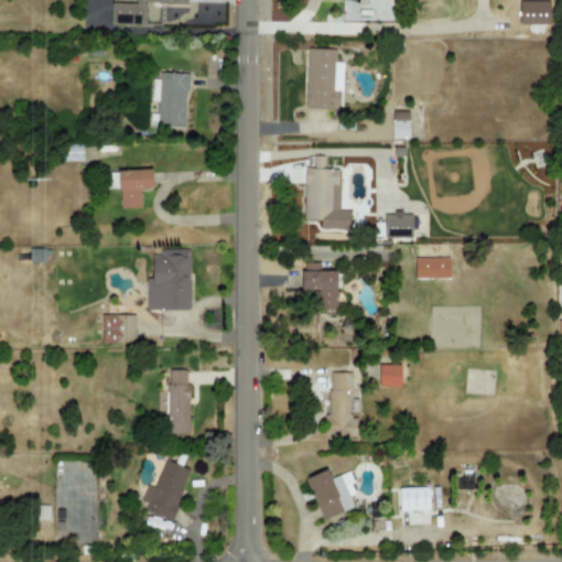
[(109,0),(109,24),(147,24),(147,21),(163,22),(164,1),(187,1),(187,0),(109,0)]
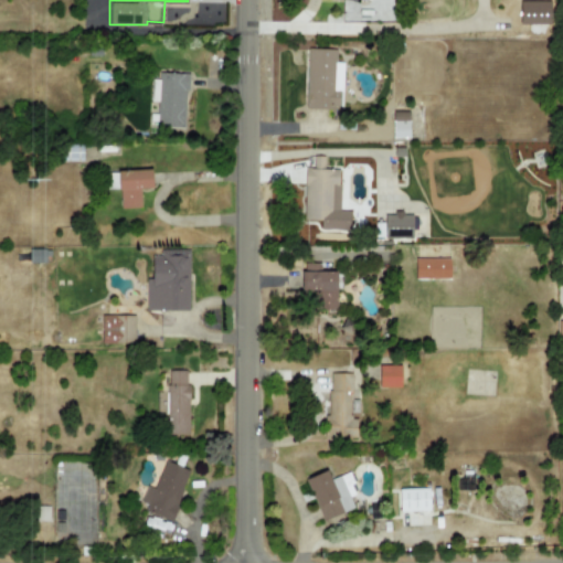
[(312,48),(310,106),(347,107),(348,63),(337,62),(338,49),(312,48)]
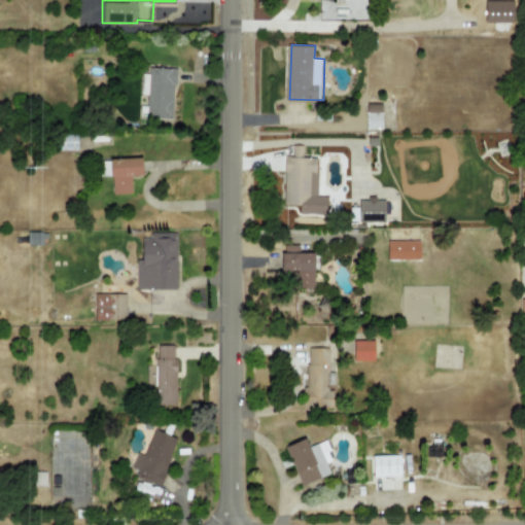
[(148,67),(146,120),(177,121),(180,69),(148,67)]
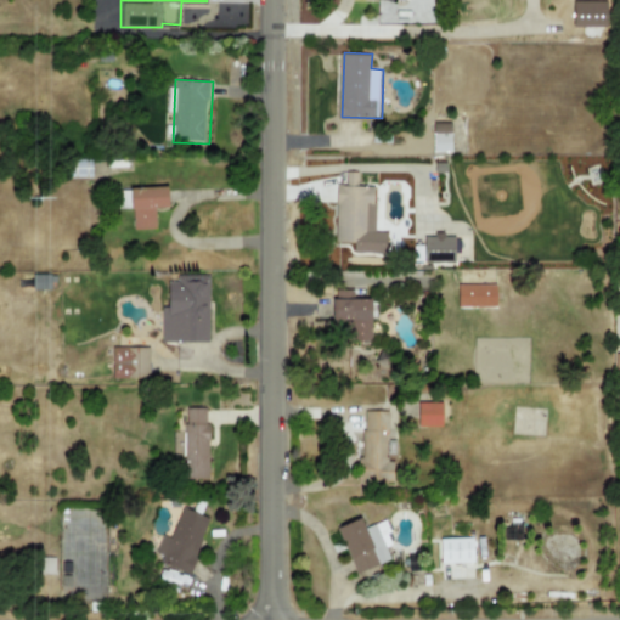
[(437,122),(435,148),(452,150),(452,123),(437,122)]
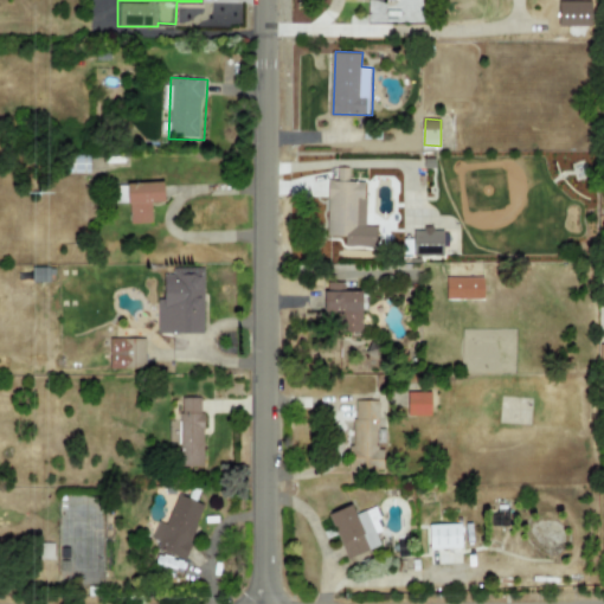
[(364,127),(364,135),(385,136),(386,128),(364,127)]
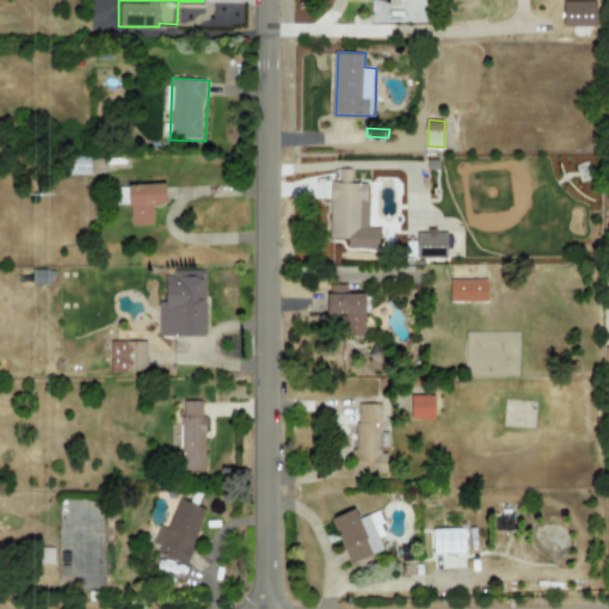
[(72,160),(72,176),(94,174),(93,160),(72,160)]
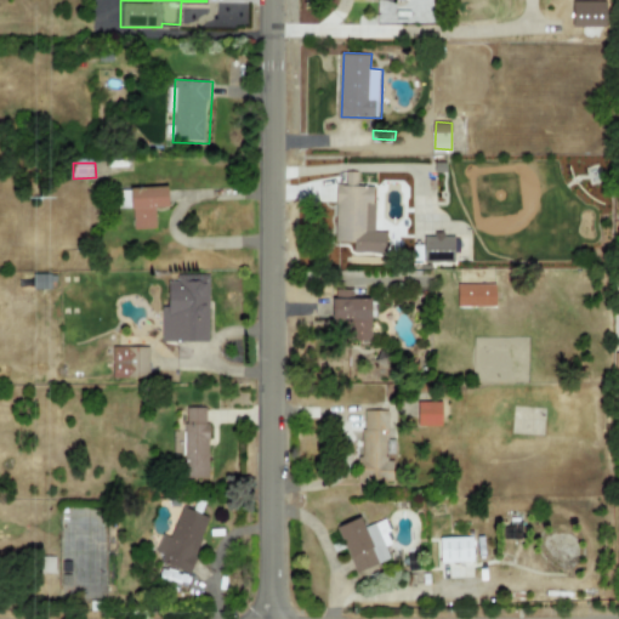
[(336,182),(334,240),(353,242),(353,249),(386,250),(387,230),(376,230),(378,185),(336,182)]
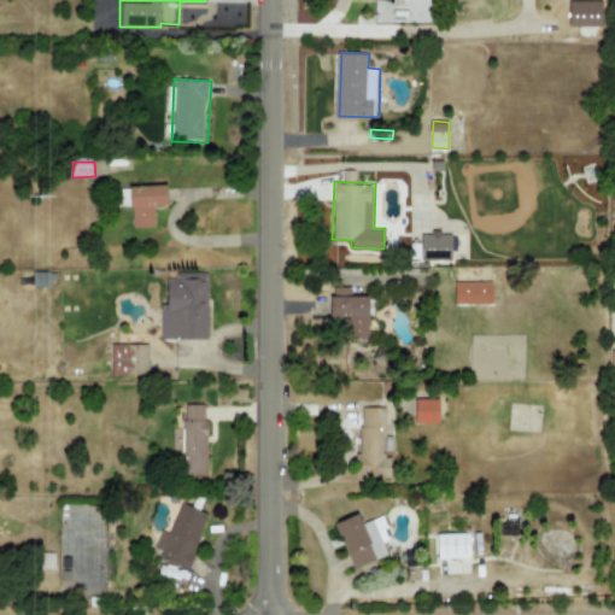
[(130,188),(130,204),(130,230),(180,230),(180,188),(130,188)]
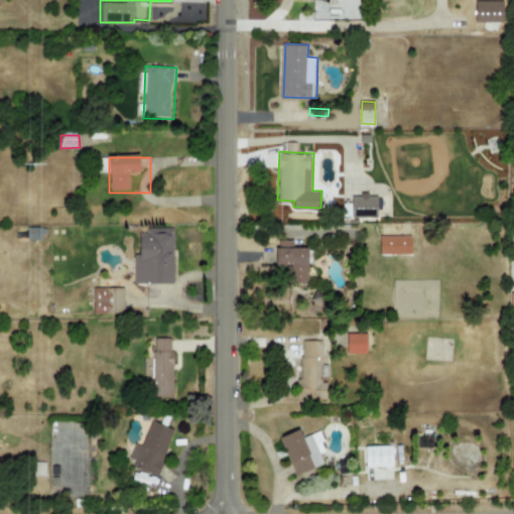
[(354,195),(354,202),(353,217),(378,217),(378,195),(354,195)]
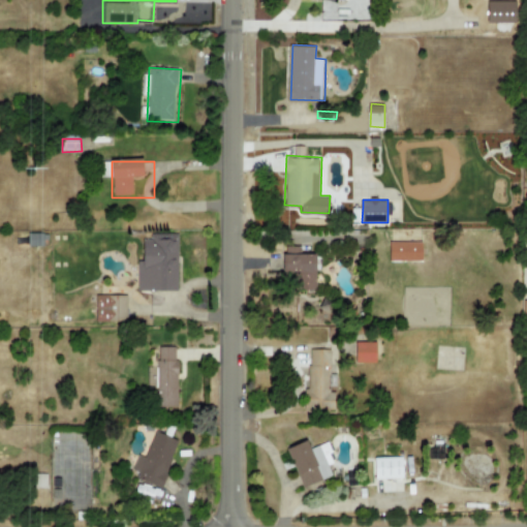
[(146,236),(143,290),(181,292),(184,239),(146,236)]
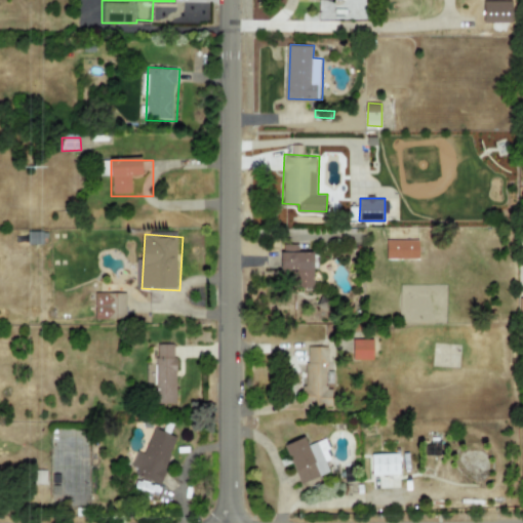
[(388,237),(388,255),(419,255),(419,237),(388,237)]
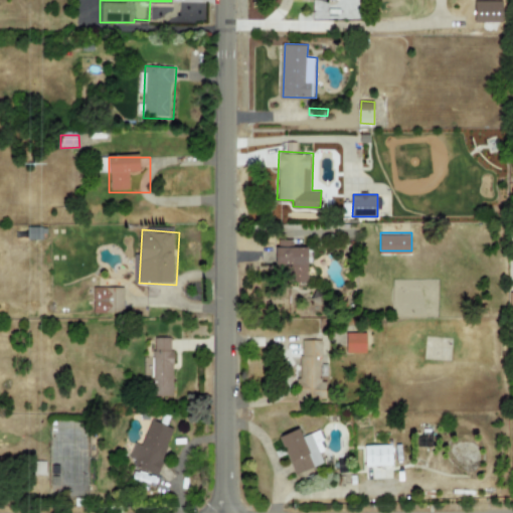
[(279,237),(279,246),(294,246),(294,237),(279,237)]
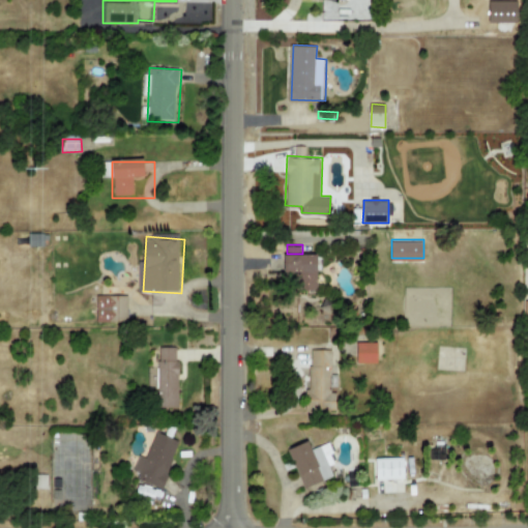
[(284,254),(284,289),(320,288),(319,254),(302,254),(287,254),(284,254)]
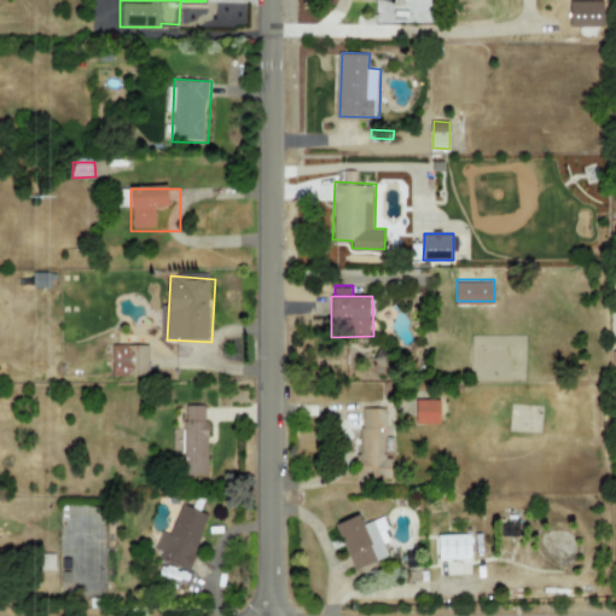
[(112,343),(112,375),(152,373),(152,342),(112,343)]
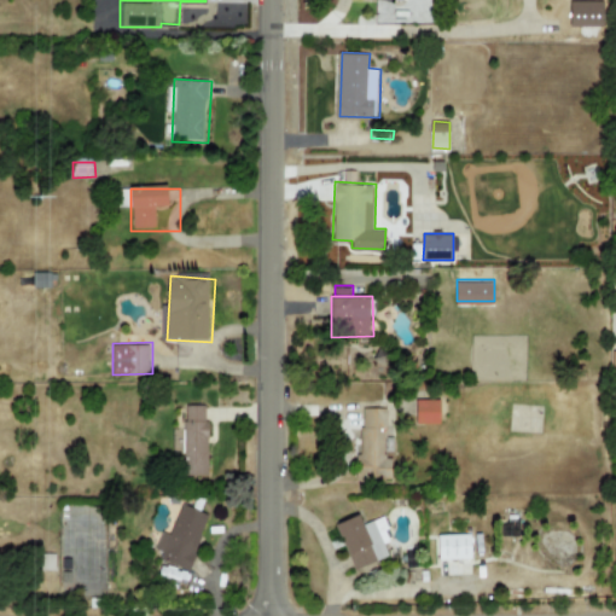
[(417,399),(417,420),(441,420),(440,399),(417,399)]
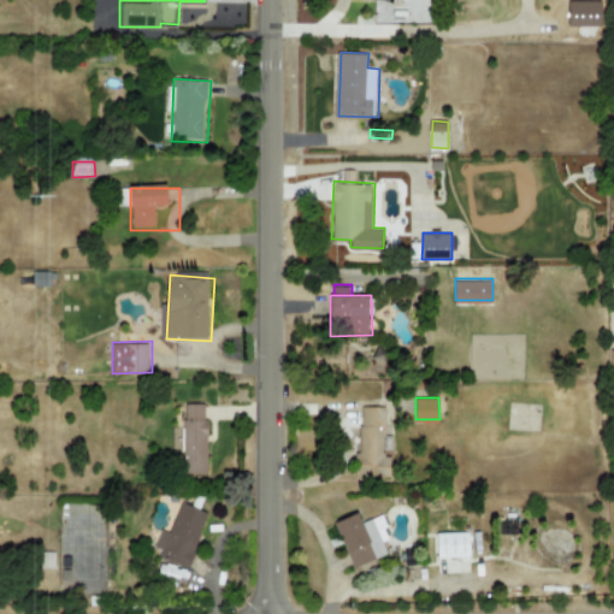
[(182,405),(182,471),(211,471),(210,405),(182,405)]
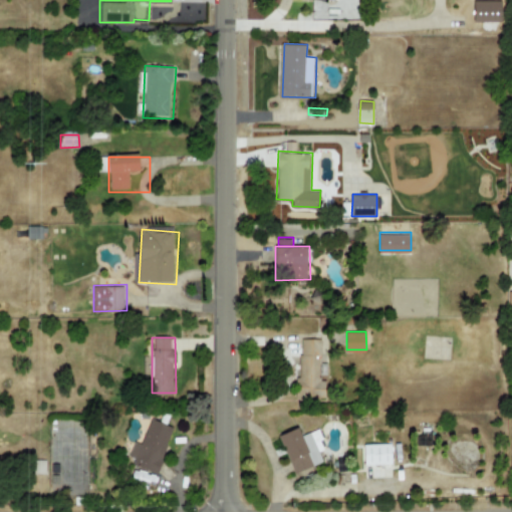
[(301,337),(301,353),(299,354),(298,376),(296,376),(296,397),(322,398),(322,338),(301,337)]
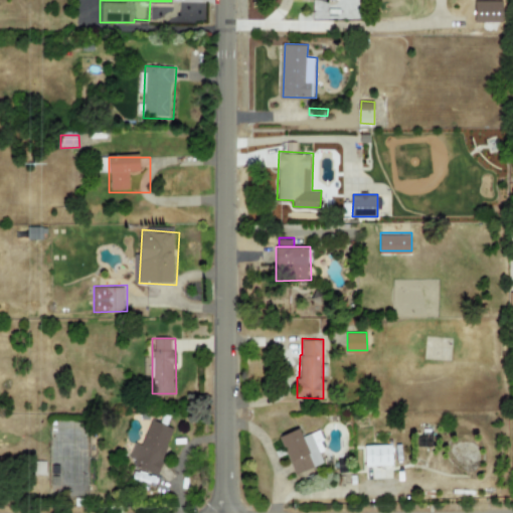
[(153,417),(142,446),(136,443),(131,455),(137,458),(134,464),(140,465),(156,471),(157,473),(175,428),(167,424),(172,413),(164,410),(160,420),(153,417)]
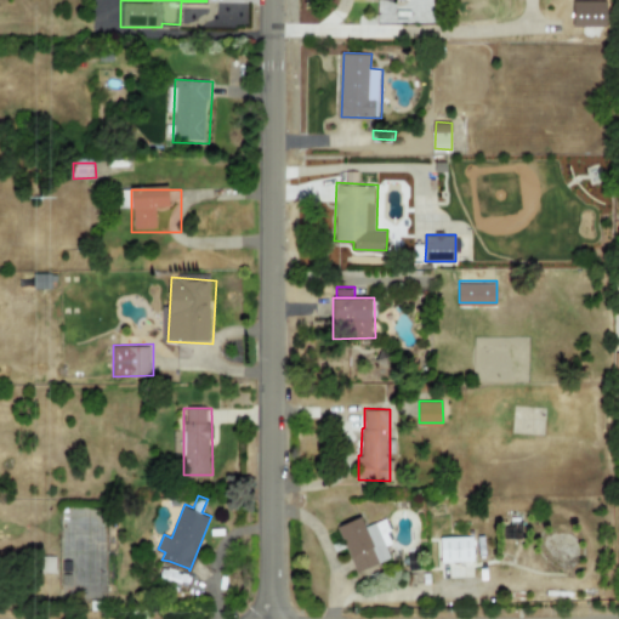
[(340,526),(358,568),(388,555),(384,543),(391,540),(387,533),(392,531),(387,516),(367,526),(363,516),(340,526)]
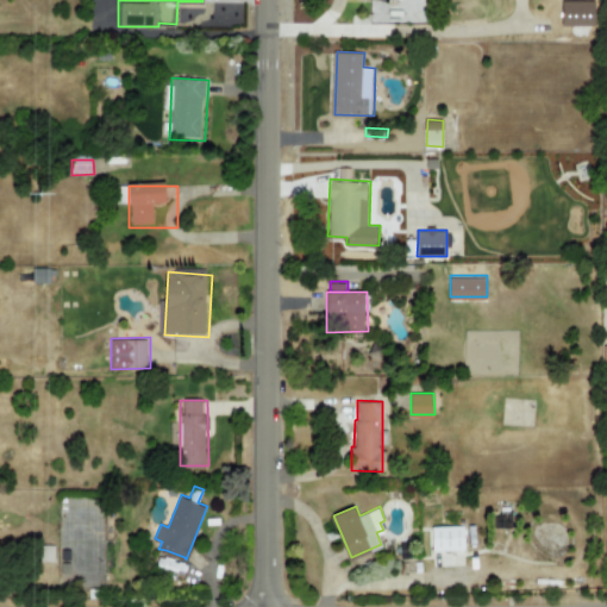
[(463,525),(430,526),(431,550),(464,549),(463,525)]
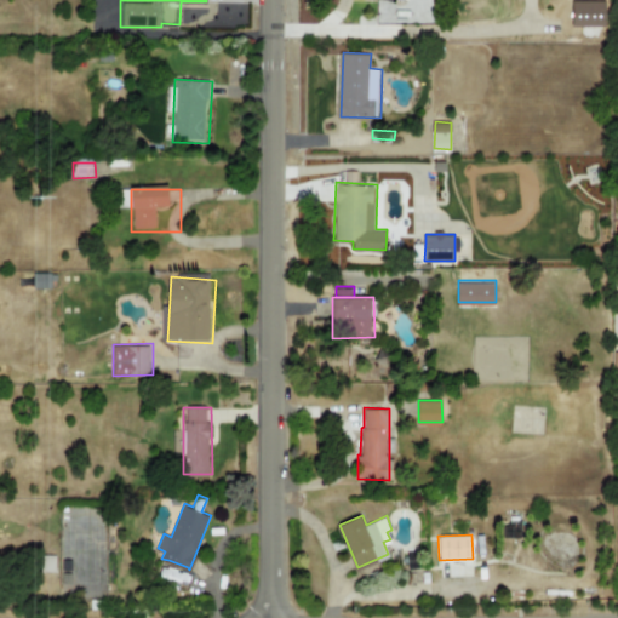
[(332,544),(337,550),(345,545),(342,538),(332,544)]
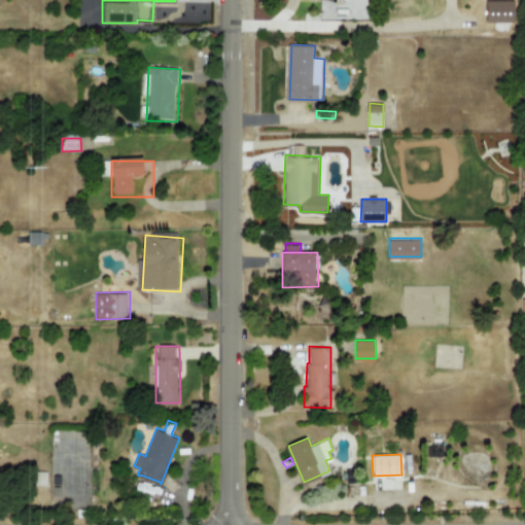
[(143,476),(138,488),(149,493),(145,500),(151,503),(153,500),(160,502),(164,493),(156,490),(160,482),(143,476)]
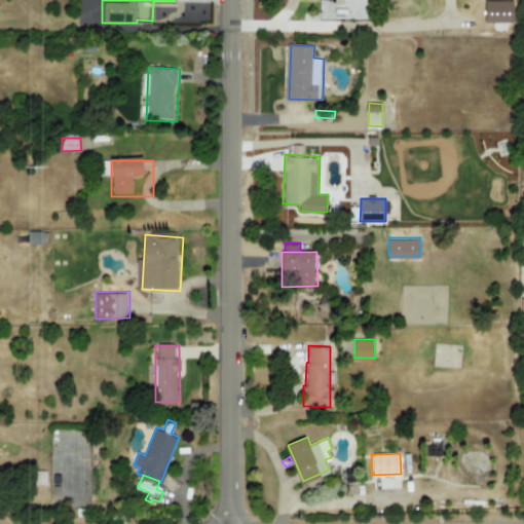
[(308,483),(311,490),(324,484),(321,477),(308,483)]
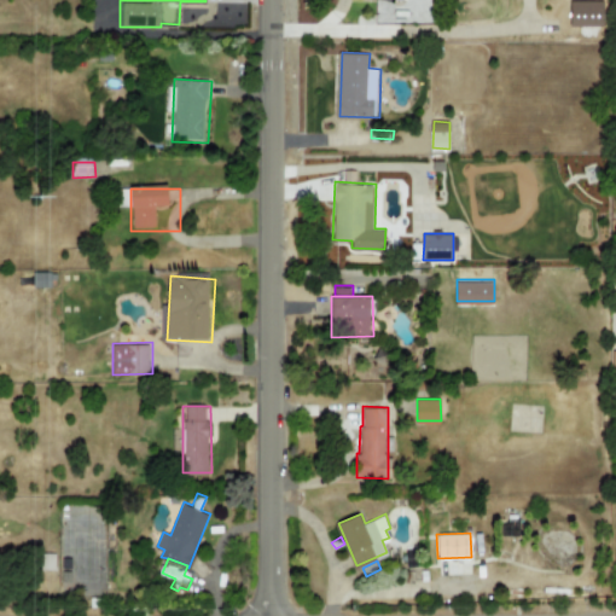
[(92,597),(91,606),(105,606),(106,597),(92,597)]
